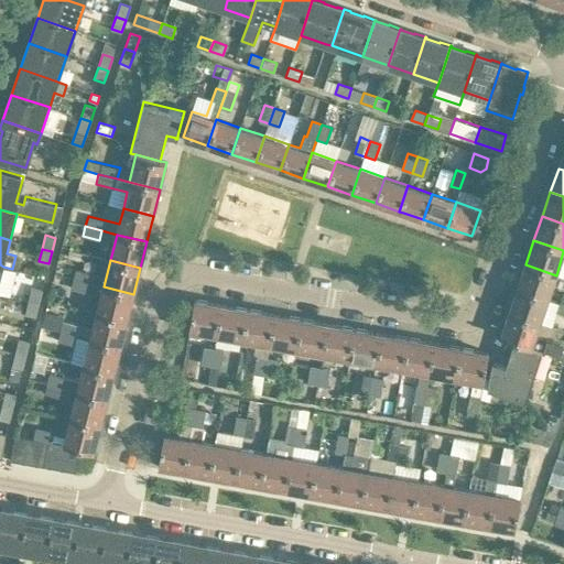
[(556,275),(525,264),(517,289),(548,299),(556,275)]
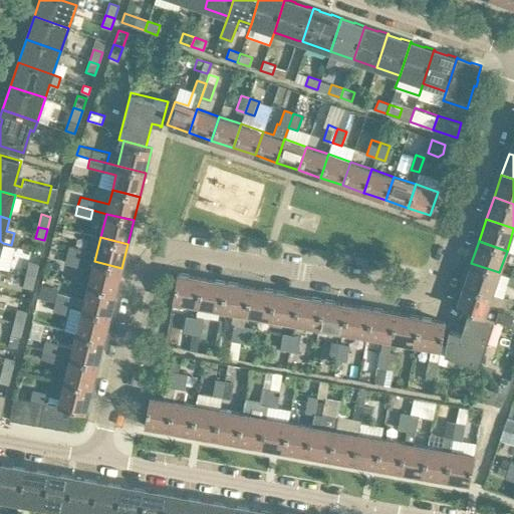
[(69,244),(66,254),(80,257),(83,248),(69,244)]
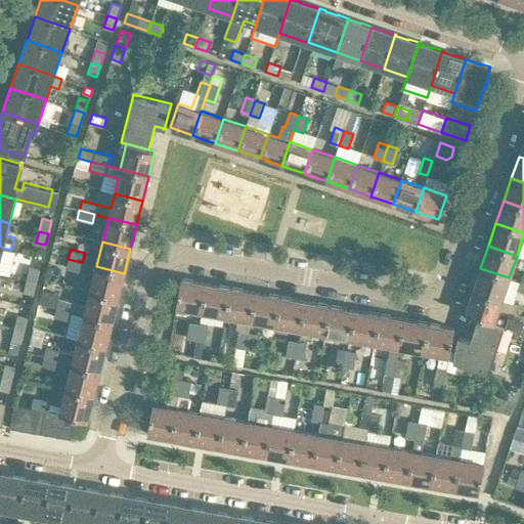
[(96,266),(82,262),(68,259),(66,268),(94,275),(91,291),(118,298),(124,273),(96,266)]
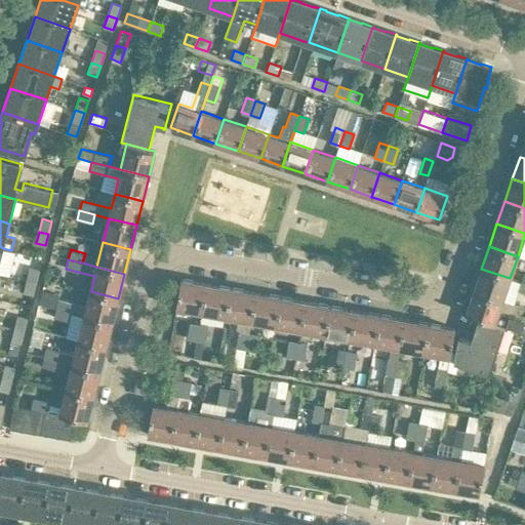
[(30,268),(27,280),(36,282),(39,270),(30,268)]
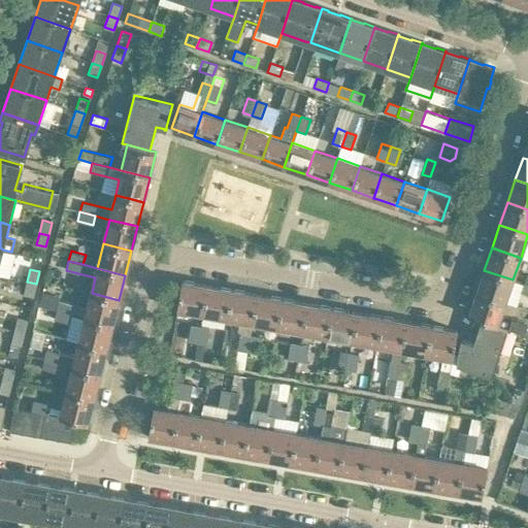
[(476,292),(505,302),(513,279),(484,270),(476,292)]
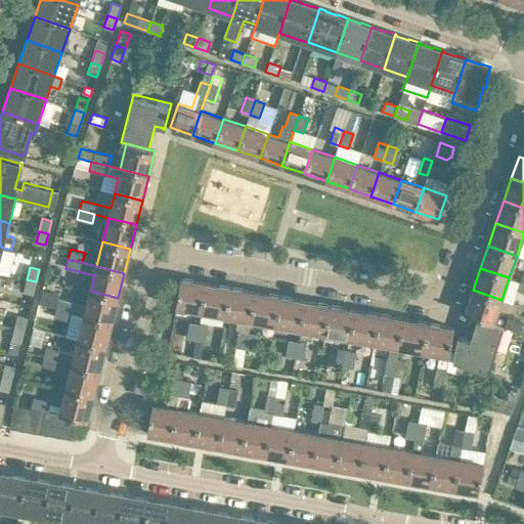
[(201,311),(206,282),(180,278),(175,307),(176,307),(188,309),(186,321),(190,322),(199,324),(201,311)]
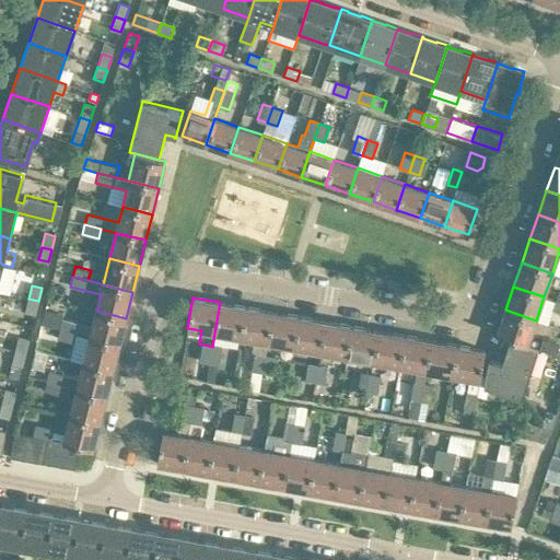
[(35,314),(38,301),(28,299),(25,312),(35,314)]
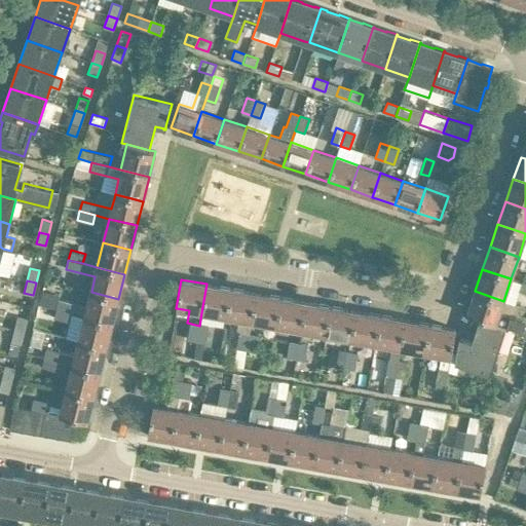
[(226,317),(231,289),(207,284),(201,312),(226,317)]
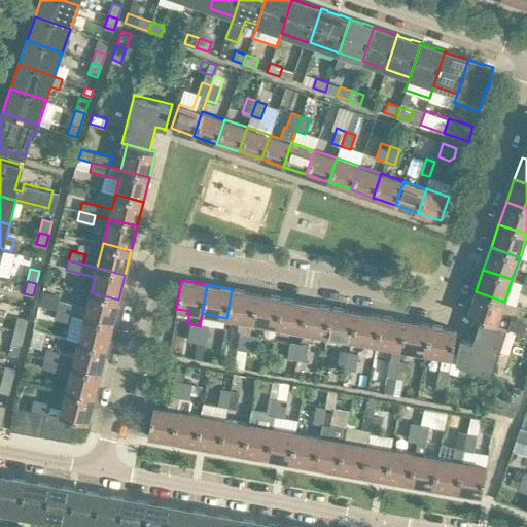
[(251,322),(256,293),(232,289),(226,318),(251,322)]
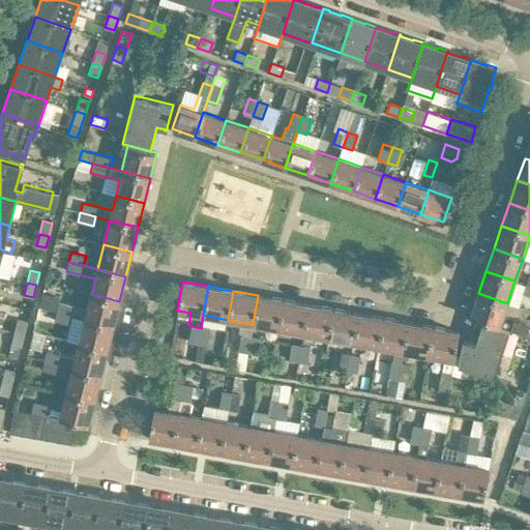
[(507,303),(478,293),(470,317),(482,321),(499,326),(507,303)]
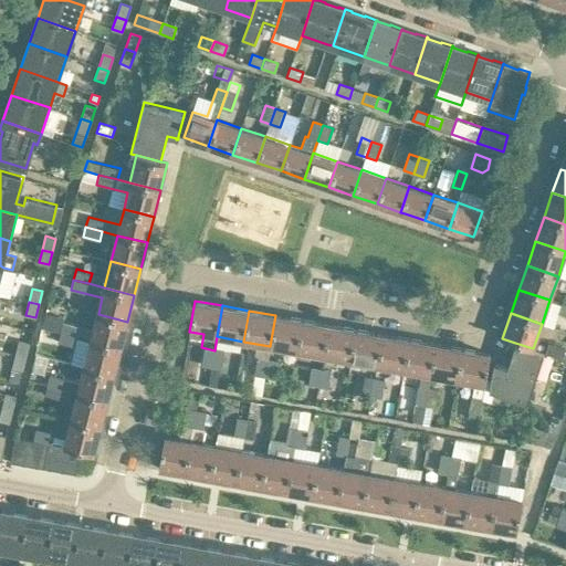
[(127,322),(98,314),(94,329),(63,322),(61,332),(121,348),(127,322)]
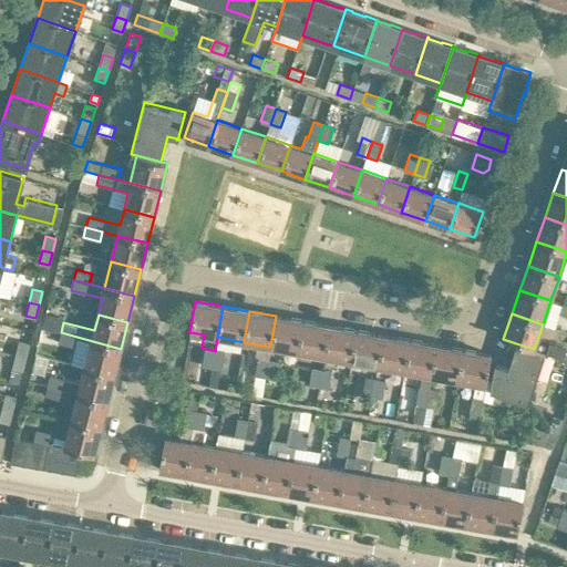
[(298,351),(303,320),(276,316),(270,347),(298,351)]
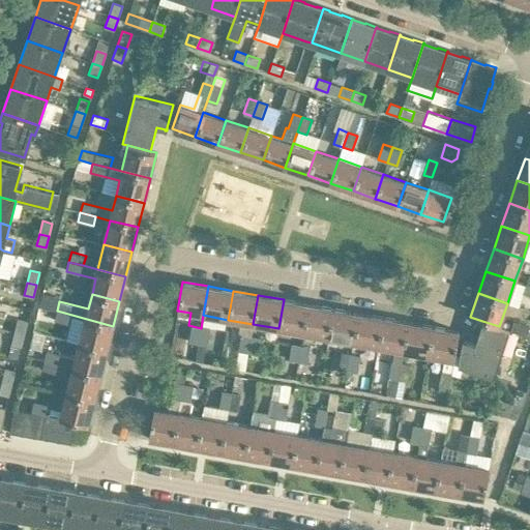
[(303,333),(308,304),(284,299),(278,328),(303,333)]
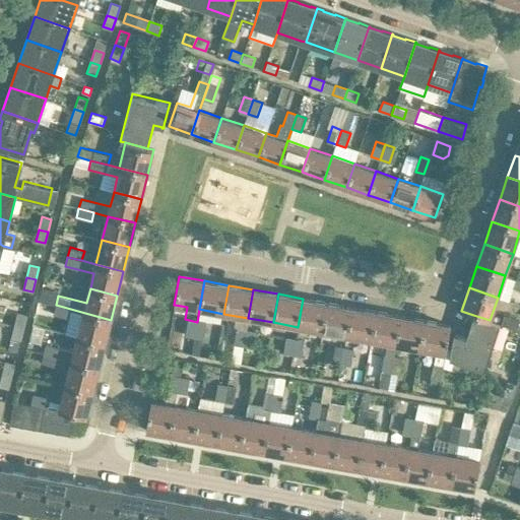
[(322,331),(327,303),(303,299),(298,327),(322,331)]
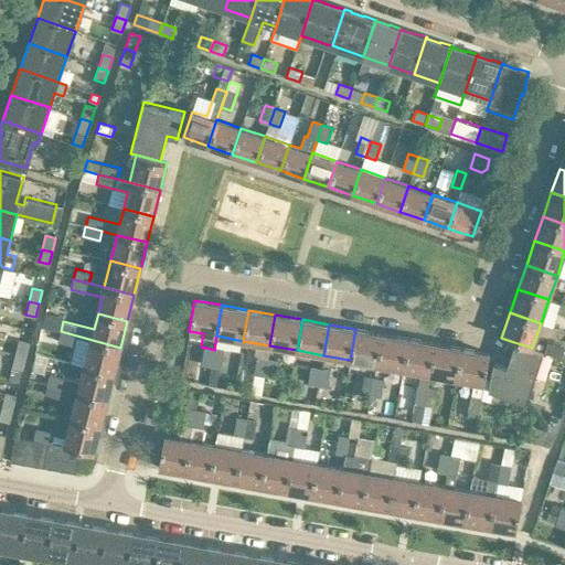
[(376,364),(382,333),(355,329),(350,360),(376,364)]
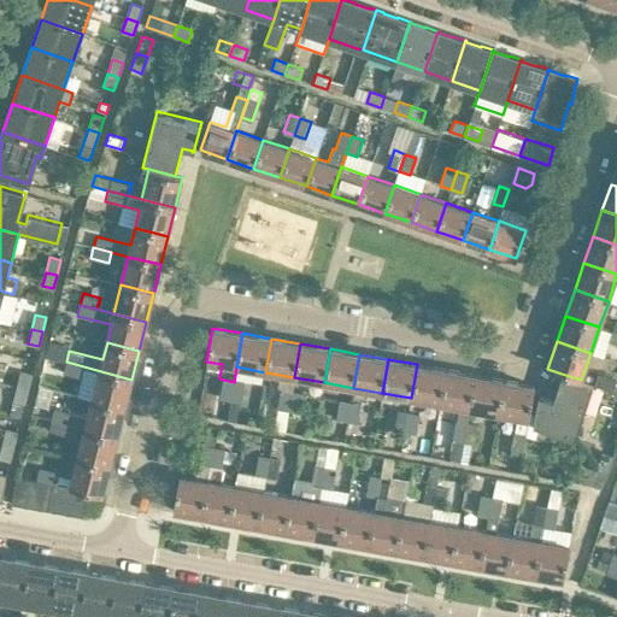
[(66,362),(63,374),(80,377),(75,395),(93,400),(124,407),(131,380),(66,362)]
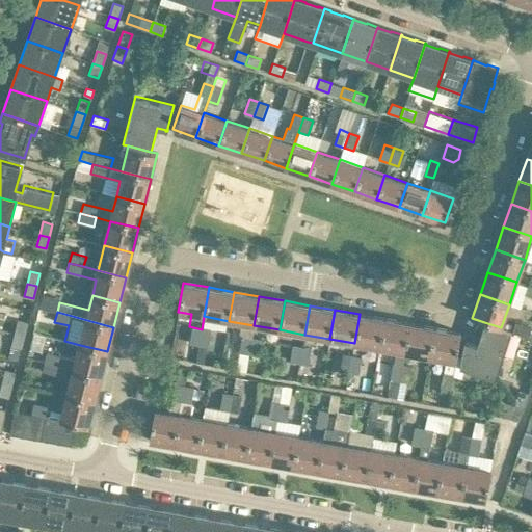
[(379,348),(384,319),(360,314),(354,343),(379,348)]
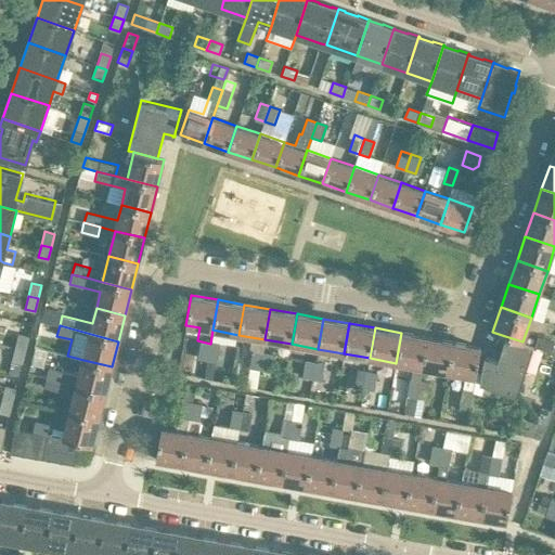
[(401,333),(396,363),(412,365),(409,379),(420,381),(422,368),(427,337),(401,333)]
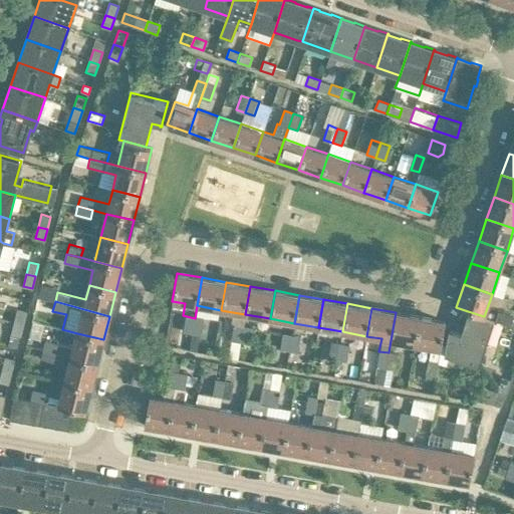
[(17,309),(14,321),(23,323),(26,311),(17,309)]
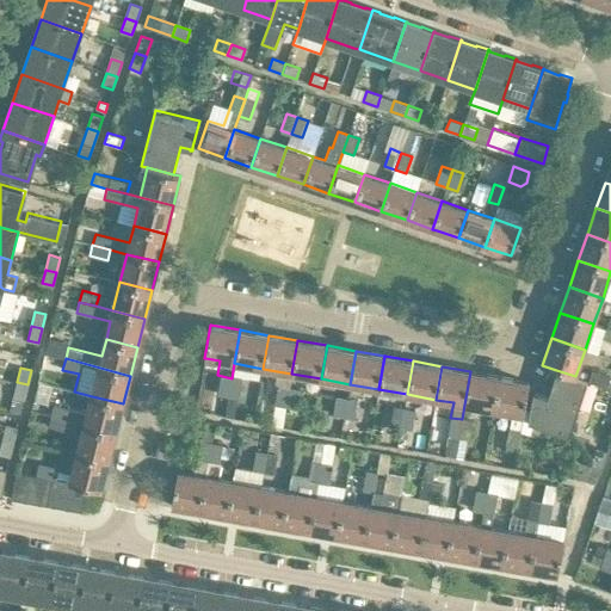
[(520,429),(520,431),(538,437),(542,426),(569,434),(587,381),(575,376),(556,370),(548,396),(535,393),(535,392),(534,390),(534,393),(528,390),(520,429)]
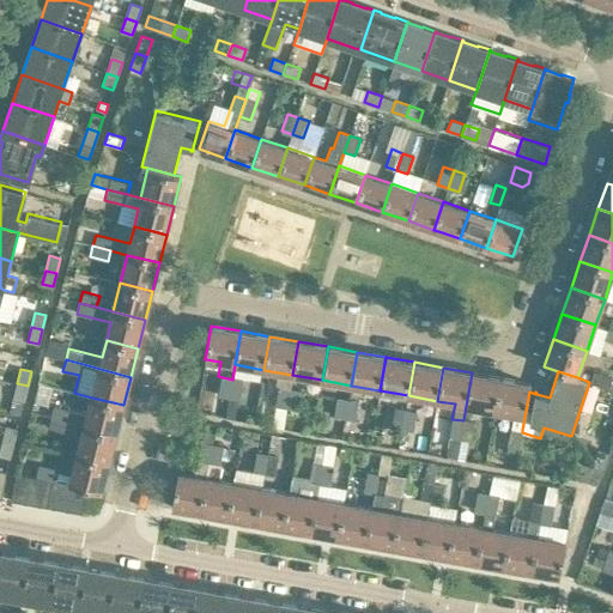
[(595,371),(590,382),(610,388),(612,377),(595,371)]
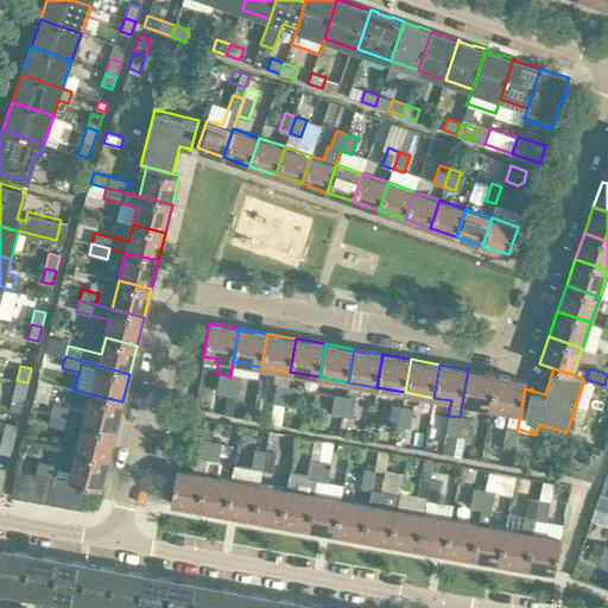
[(492,407),(498,374),(468,369),(462,403),(492,407)]
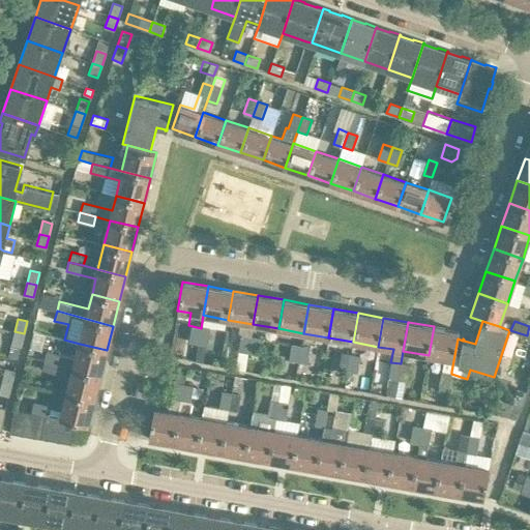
[(190,342),(188,350),(197,351),(198,343),(201,328),(193,326),(189,342),(190,342)]
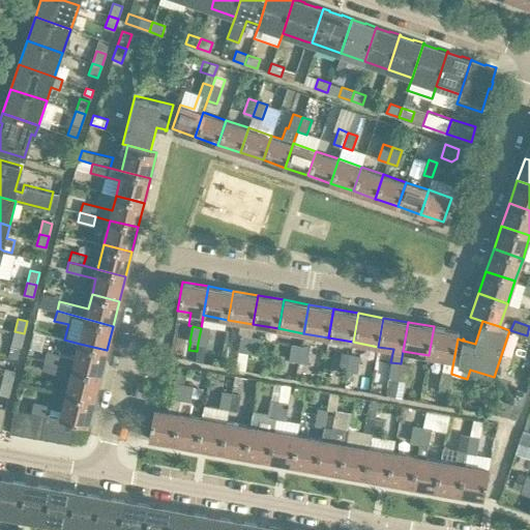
[(434,326),(429,355),(443,358),(441,370),(451,372),(458,339),(459,331),(434,326)]
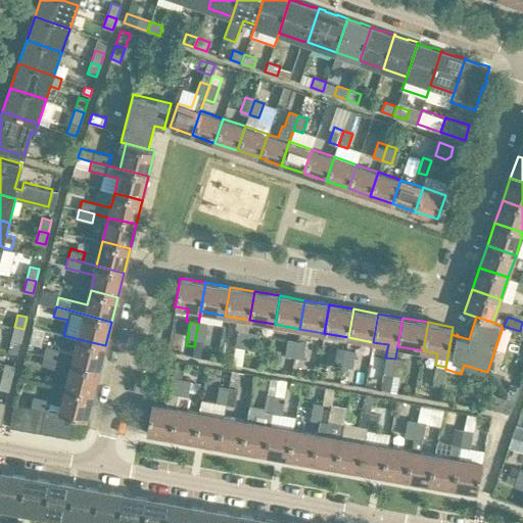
[(198,324),(195,338),(202,339),(204,340),(207,325),(198,324)]
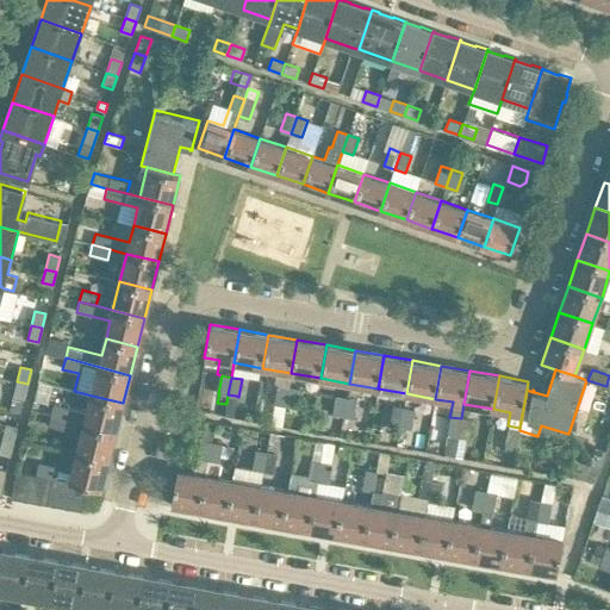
[(25,398),(27,384),(17,381),(13,396),(25,398)]
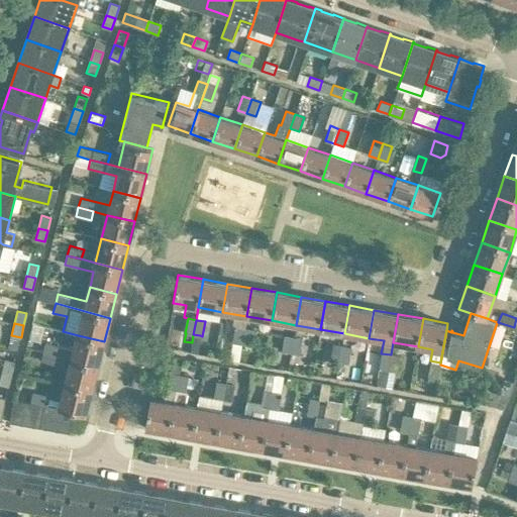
[(235,327),(233,341),(242,343),(244,328),(235,327)]
